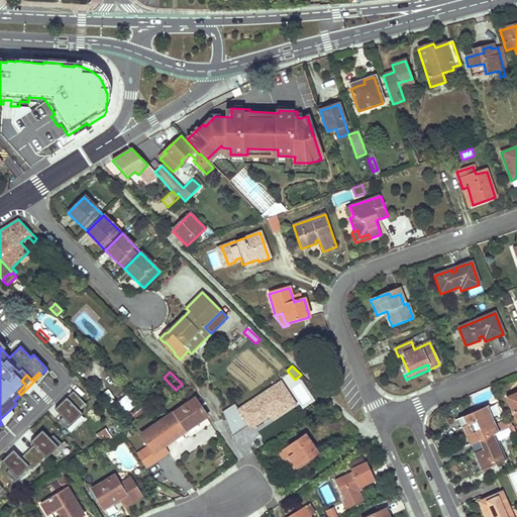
[(297,404),(282,381),(239,410),(253,429),(269,419),(271,422),(297,404)]
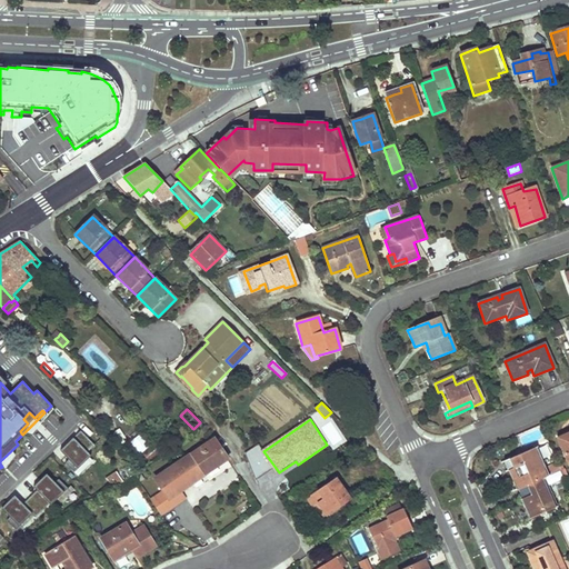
[(113,433),(121,445),(128,440),(119,429),(113,433)]
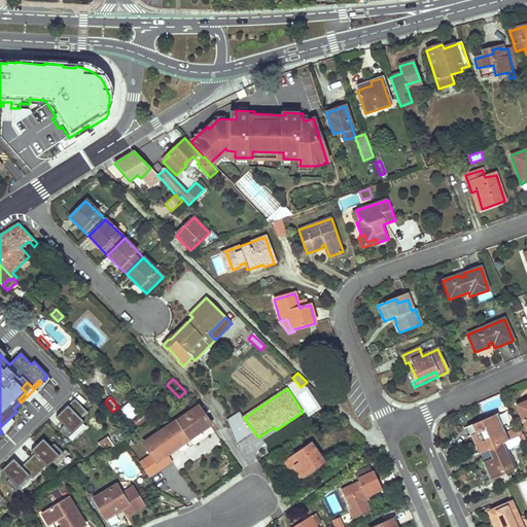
[(74,399),(55,418),(63,426),(60,429),(68,437),(83,423),(80,419),(79,418),(85,412),(74,399)]
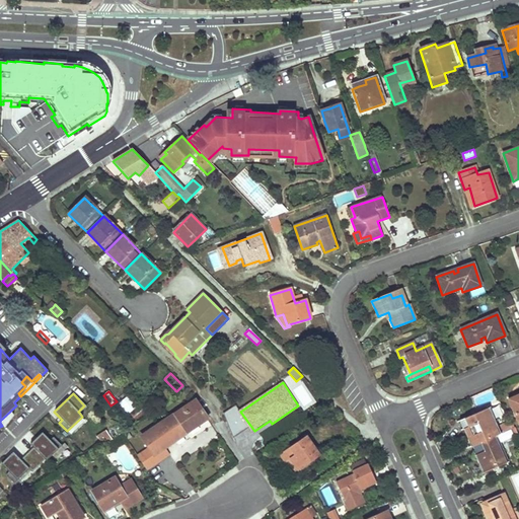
[(515,393),(507,397),(510,403),(518,399),(516,395),(515,393)]
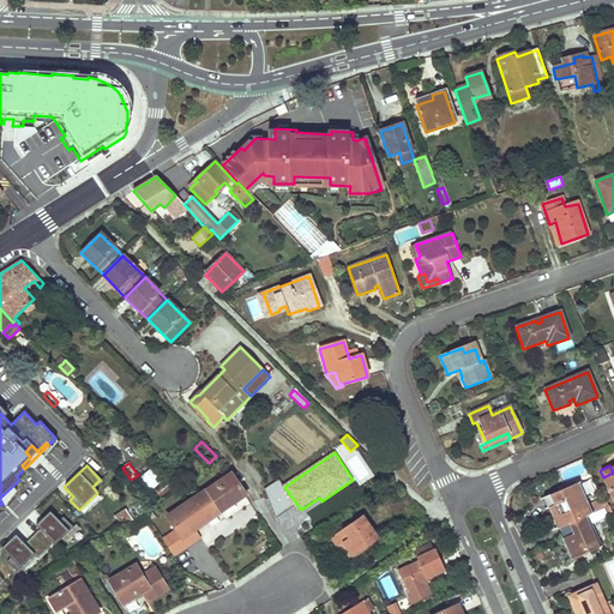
[(613,473),(603,477),(612,498),(613,497),(613,467),(611,468),(613,473)]
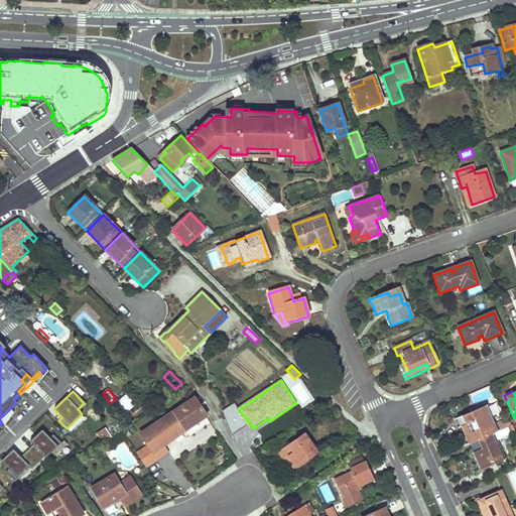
[(127,394),(118,402),(128,413),(136,405),(127,394)]
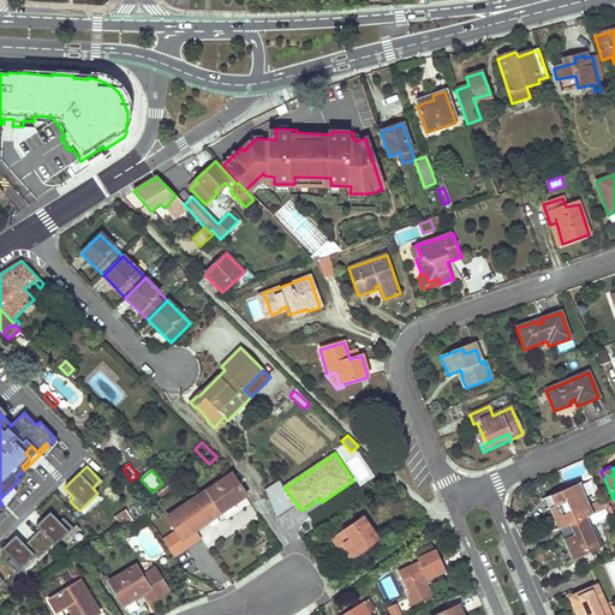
[(232,472),(213,487),(192,501),(206,521),(246,495),(232,472)]
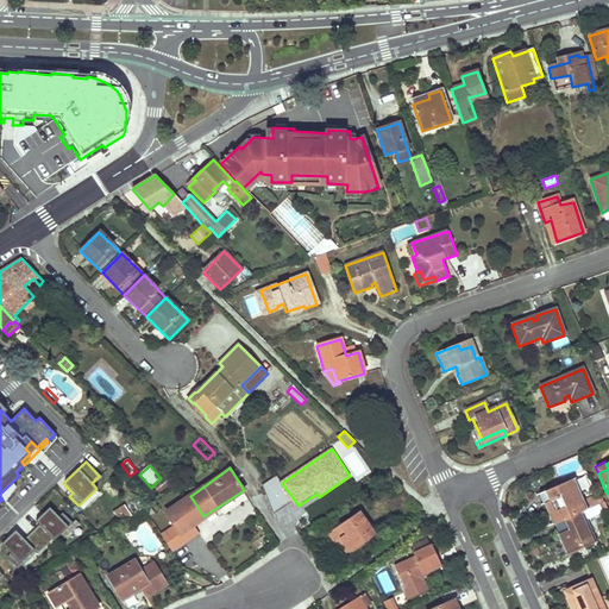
[(277,510),(284,504),(280,497),(286,494),(275,477),(261,487),(277,510)]
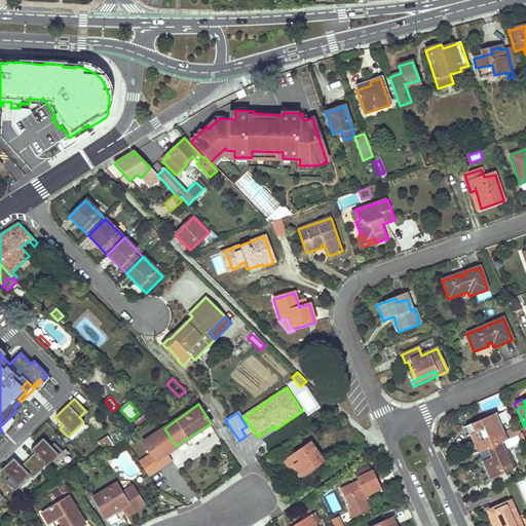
[(508,440),(496,413),(493,414),(504,441),(508,440)]
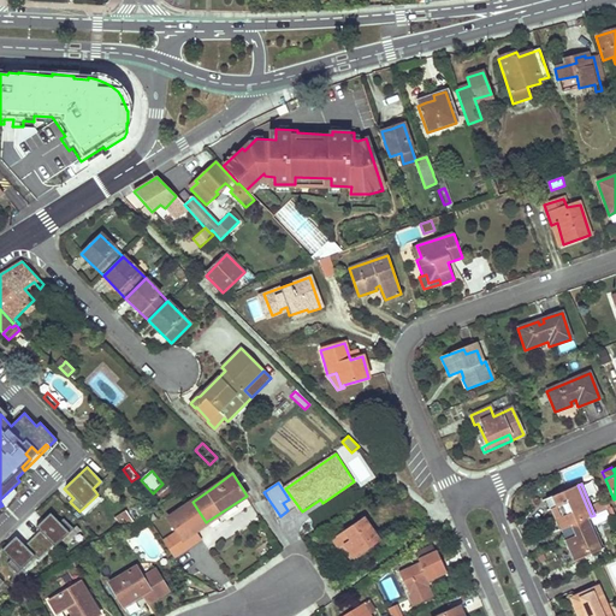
[(546,499),(560,531),(587,517),(591,516),(578,485),(567,491),(570,499),(566,501),(562,492),(546,499)]
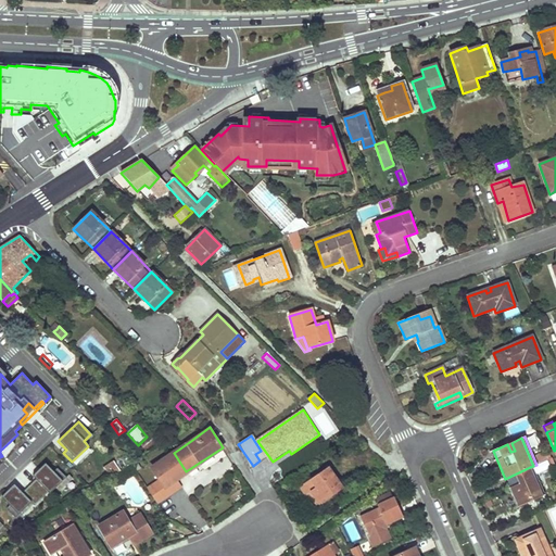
[(100,442),(93,446),(103,457),(109,453),(100,442)]
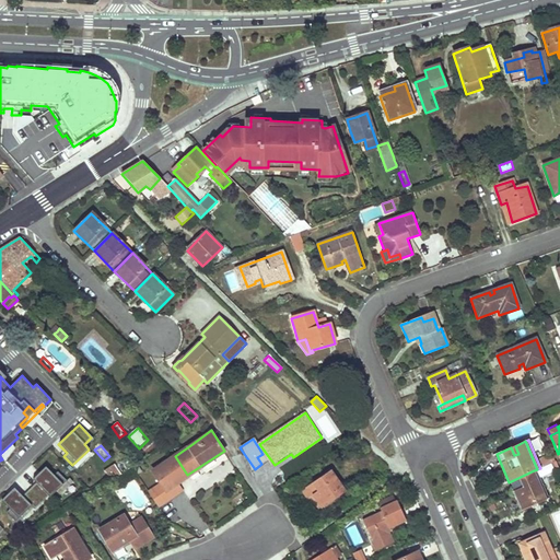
[(153,470),(165,489),(187,475),(175,456),(153,470)]
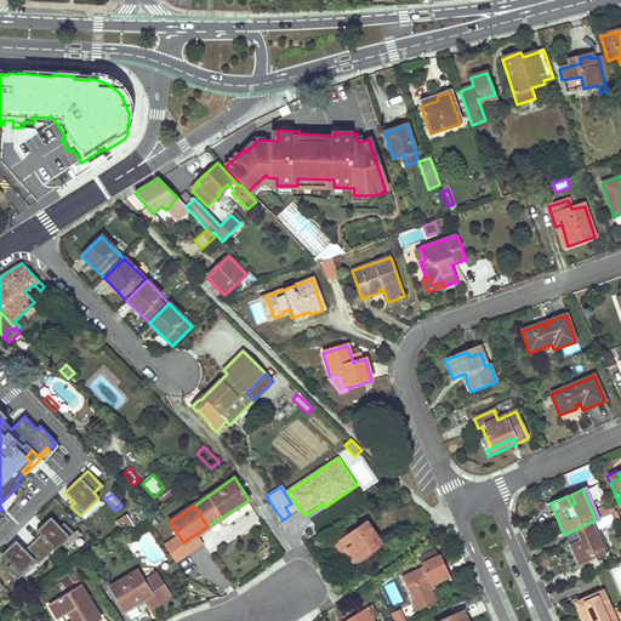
[(125,514),(113,523),(123,531),(134,525),(125,514)]
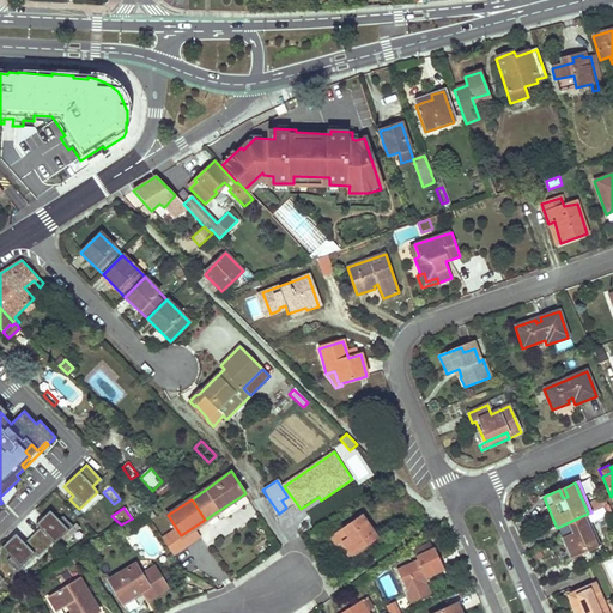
[(31,535),(46,550),(46,551),(60,538),(72,527),(62,516),(58,521),(49,511),(35,525),(38,528),(31,535)]
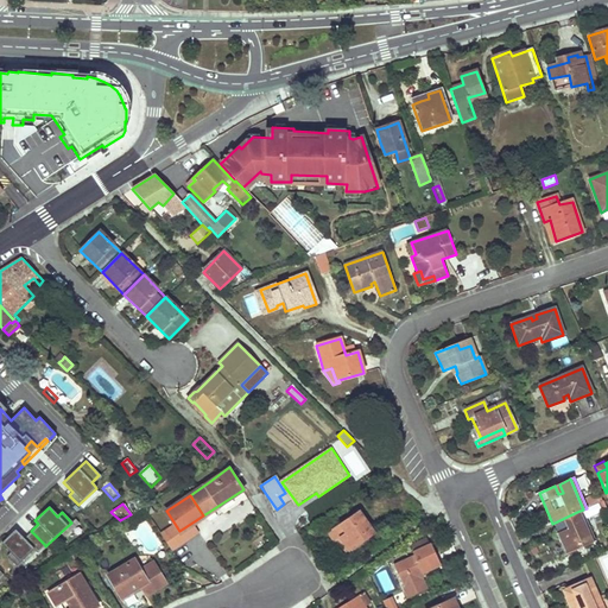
[(580,511),(552,524),(565,555),(577,549),(575,542),(578,540),(582,548),(594,543),(580,511)]
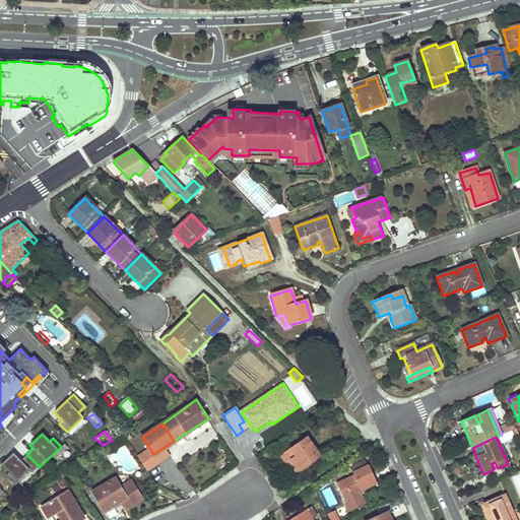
[(286,463),(288,461),(290,460),(298,470),(319,457),(307,438),(281,455),(286,463)]
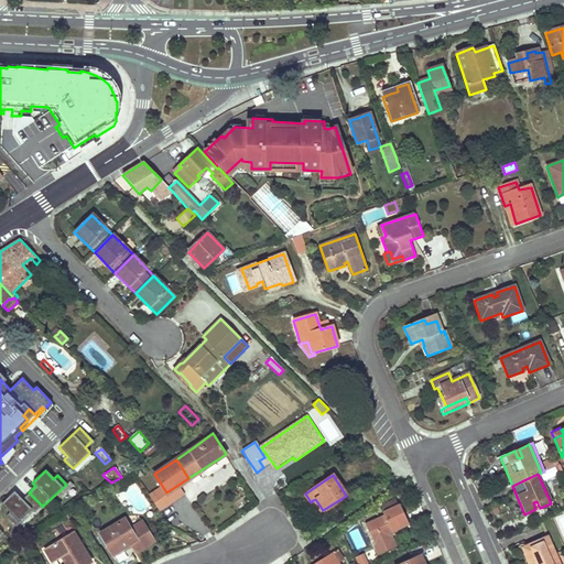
[(6,516),(14,525),(30,509),(34,513),(42,506),(29,492),(22,500),(13,491),(0,503),(9,512),(6,516)]
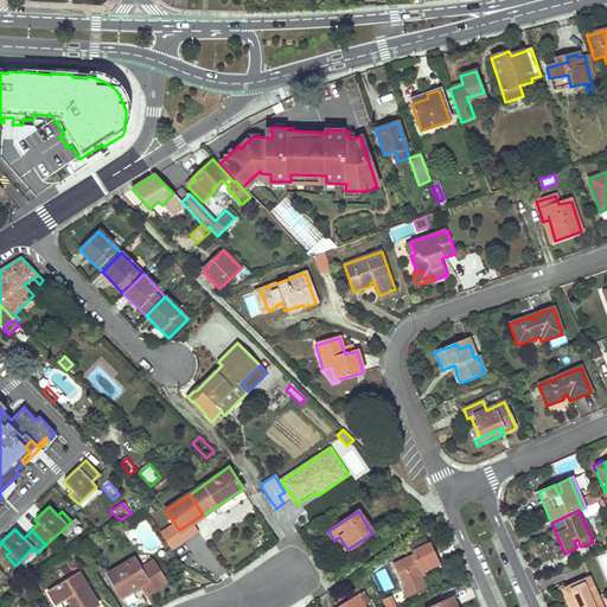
[(415,557),(413,558),(411,560),(410,557),(395,564),(403,583),(426,573),(425,569),(439,563),(430,543),(413,551),(415,557)]
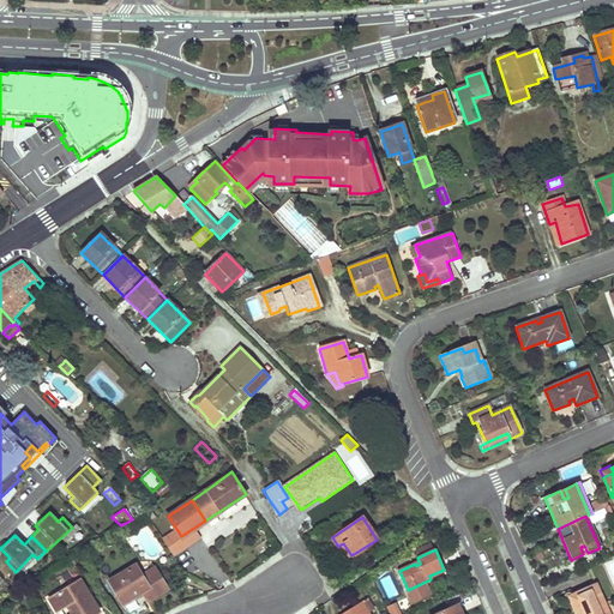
[(109,581),(121,602),(140,590),(143,594),(148,601),(166,589),(154,569),(142,577),(134,565),(109,581)]
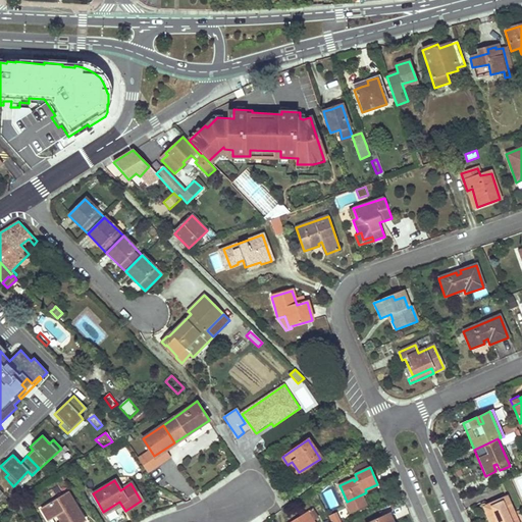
[(42,509),(49,521),(79,521),(84,519),(67,493),(42,509)]
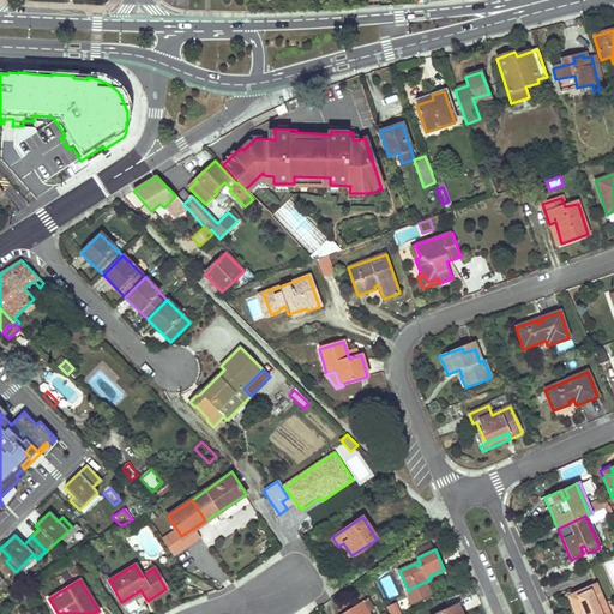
[(576,613),(608,613),(595,585),(569,596),(576,613)]
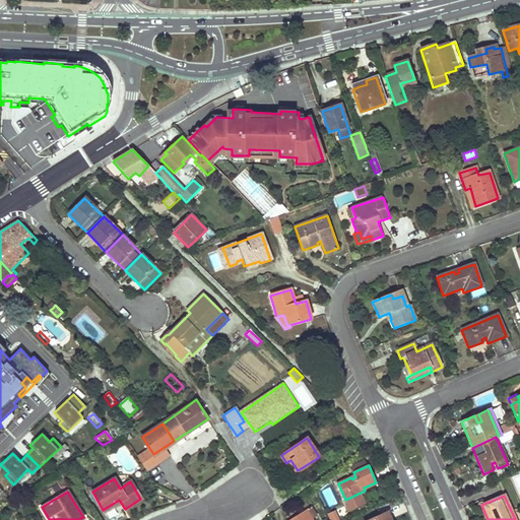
[(121,503),(119,500),(103,510),(106,513),(121,503)]
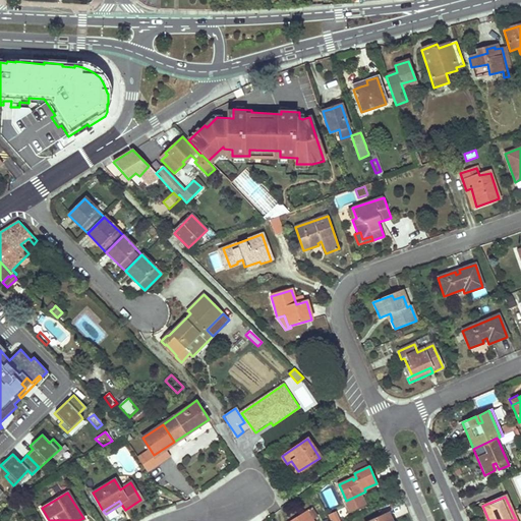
[(311,520),(306,511),(288,520),(311,520)]
